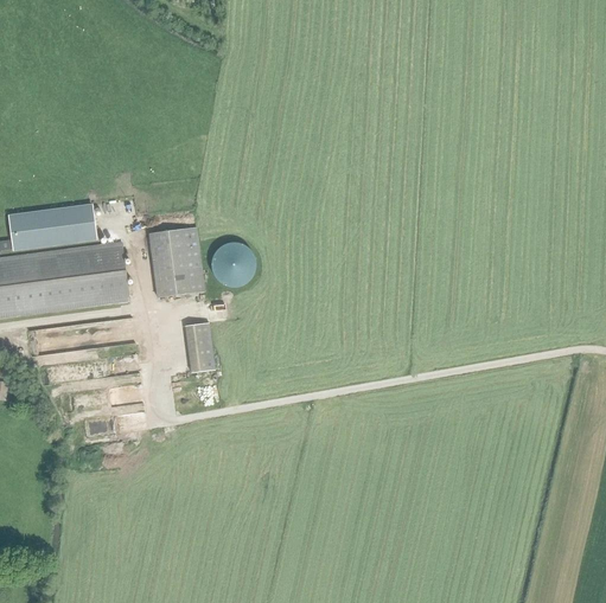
[(90,203),(8,213),(11,237),(0,238),(0,315),(128,299),(120,239),(0,255),(0,248),(12,247),(95,236),(90,203)]
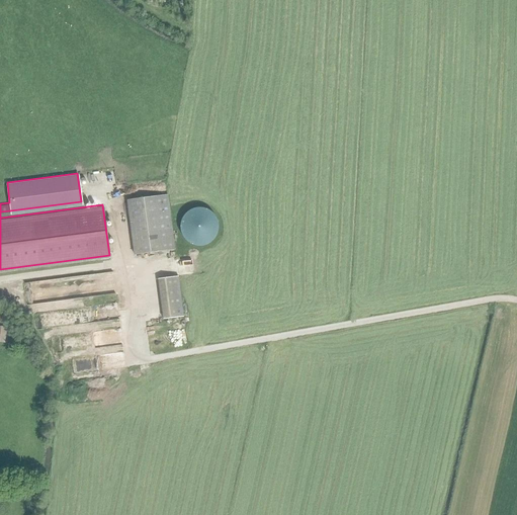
[(173,247),(166,192),(126,198),(134,252),(173,247)]
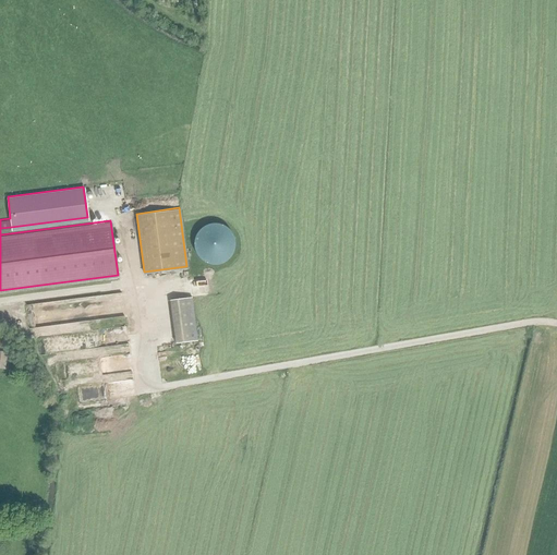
[(193,240),(193,241),(193,243),(193,245),(194,248),(194,249),(195,251),(196,253),(197,254),(198,255),(200,257),(202,258),(203,260),(205,260),(206,261),(208,262),(210,262),(212,262),(214,262),(216,262),(218,262),(219,261),(221,261),(223,260),(225,258),(227,257),(228,256),(229,255),(230,254),(231,252),(232,251),(233,249),(233,246),(234,245),(234,243),(234,241),(234,239),(234,237),(233,236),(233,233),(232,231),(231,230),(230,229),(229,227),(228,226),(226,225),(225,224),(222,222),(221,221),(219,221),(217,221),(215,220),(214,220),(212,220),(209,221),(208,221),(206,222),(204,222),(203,224),(201,225),(200,226),(198,228),(197,229),(196,230),(195,232),(194,233),(194,236),(193,238),(193,240)]
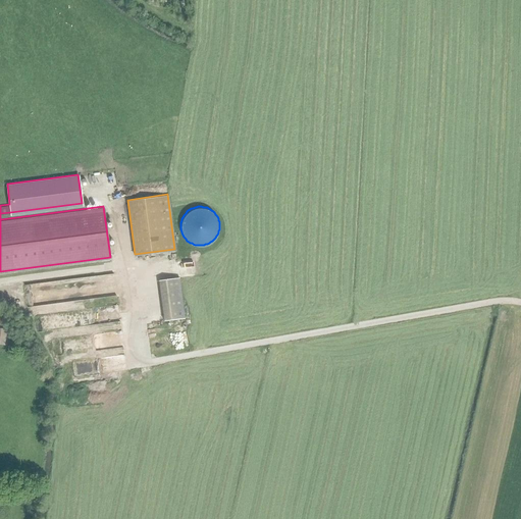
[(160,281),(164,322),(186,320),(181,279),(160,281)]
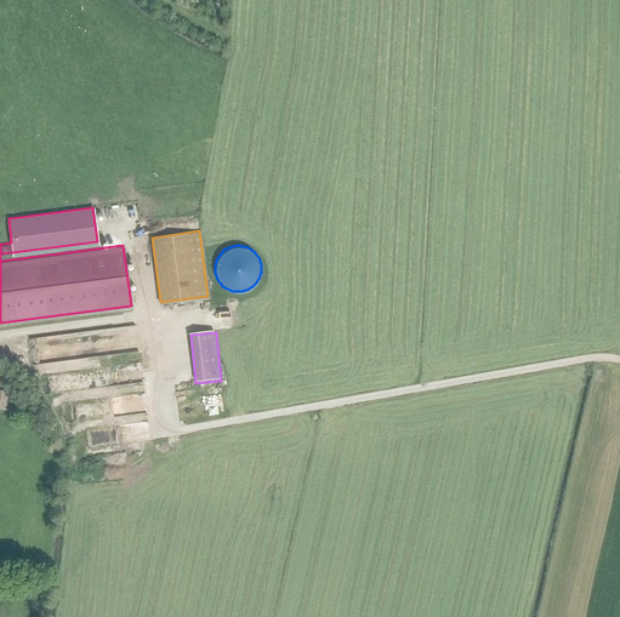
[(52,335),(34,338),(38,363),(57,360),(52,335)]
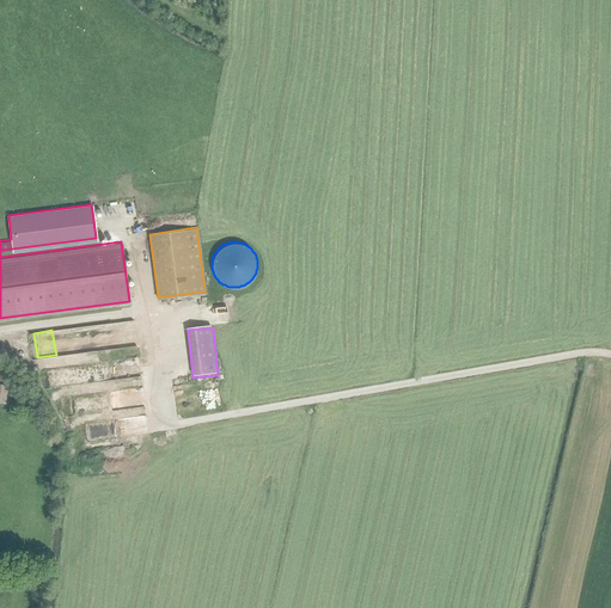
[(91,437),(135,433),(133,417),(90,422),(91,437)]
